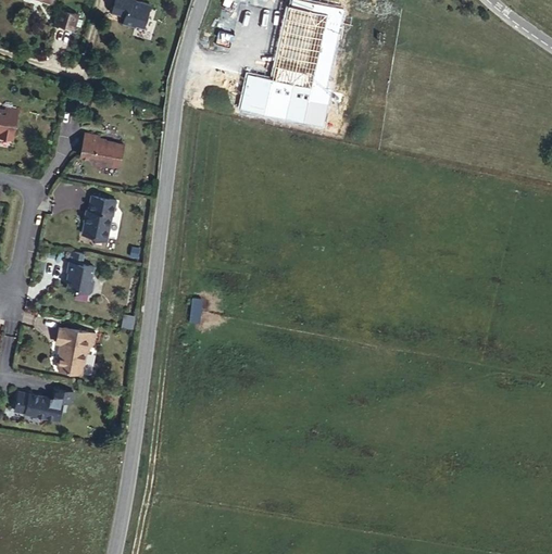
[(115,0),(112,15),(126,20),(123,26),(134,30),(134,27),(143,29),(151,8),(141,3),(140,7),(133,5),(135,0),(115,0)]
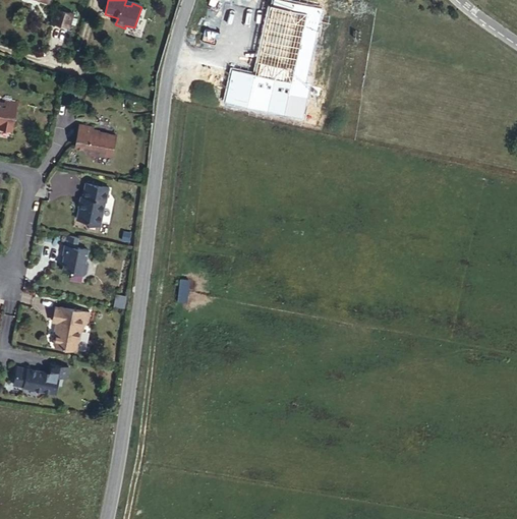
[(54,19),(71,25),(74,13),(58,7),(54,19)]
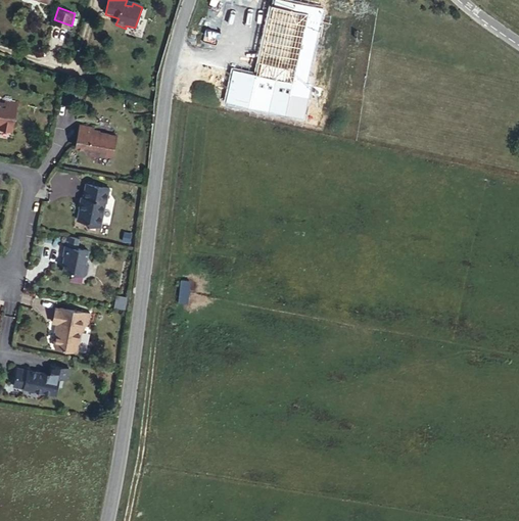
[(84,90),(76,87),(74,95),(82,97),(84,90)]
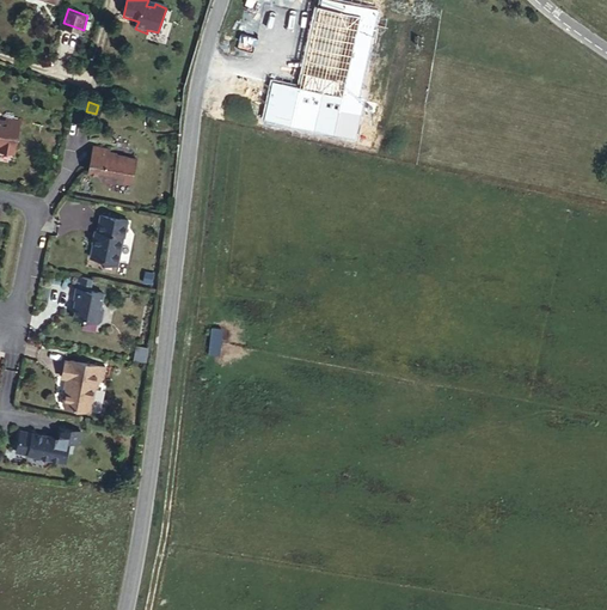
[(12,123),(0,120),(0,144),(5,146),(4,150),(19,153),(26,122),(13,120),(12,123)]
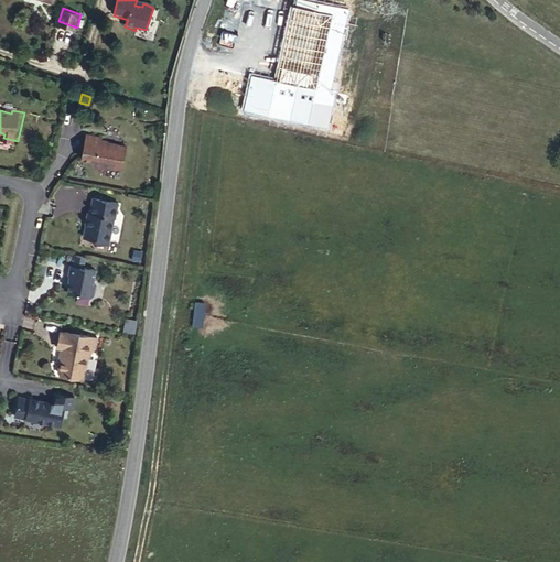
[(129,147),(103,141),(104,138),(89,134),(84,158),(93,160),(93,161),(96,165),(106,168),(106,166),(124,170),(129,147)]
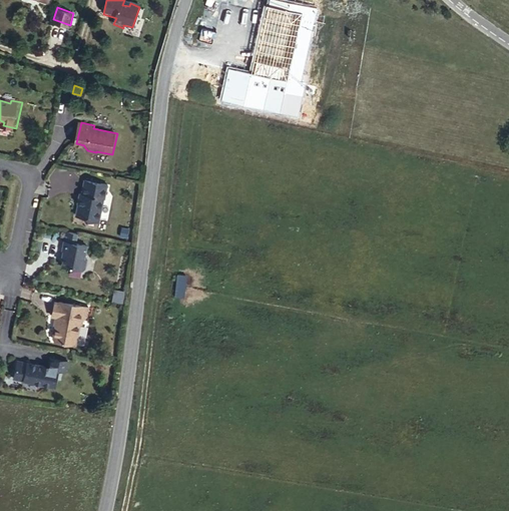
[(108,185),(86,180),(82,194),(80,193),(78,199),(80,199),(76,215),(85,217),(86,219),(98,222),(104,195),(106,196),(108,185)]
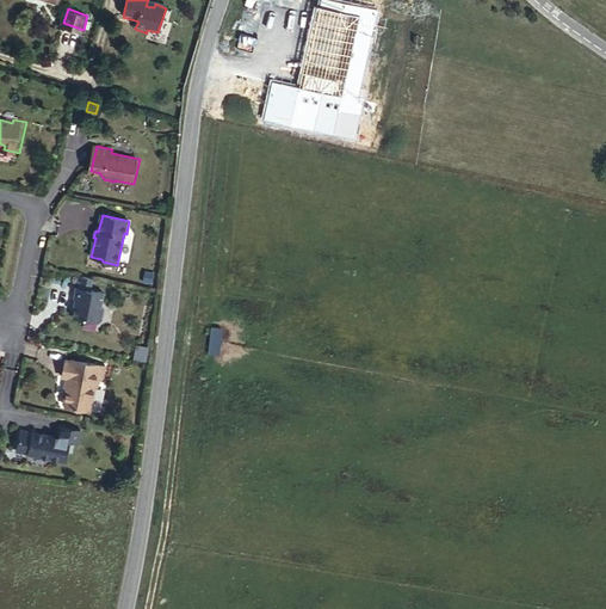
[(94,280),(79,276),(74,299),(78,300),(73,317),(98,323),(101,320),(104,311),(101,311),(105,294),(92,291),(94,280)]
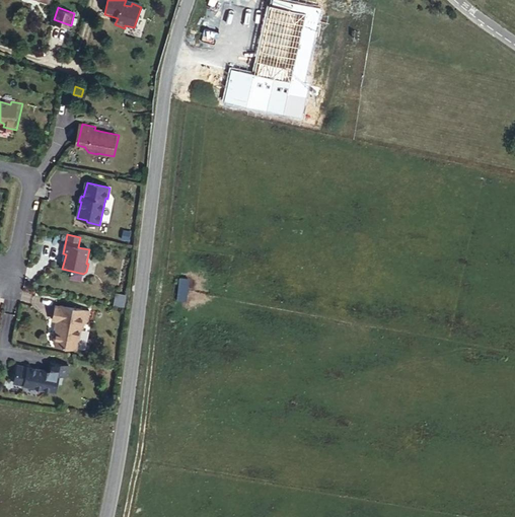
[(192,299),(193,276),(182,275),(181,298),(192,299)]
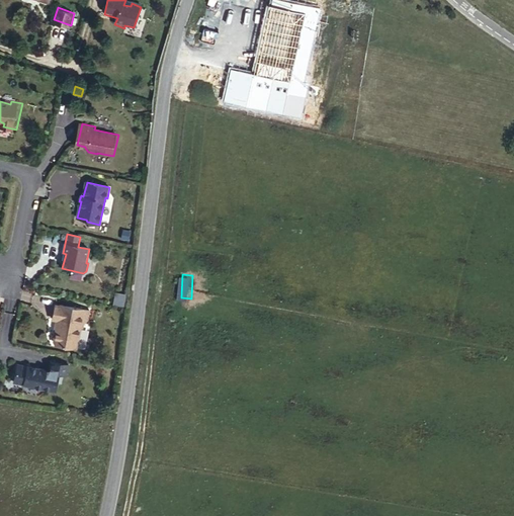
[(62,307),(56,305),(53,319),(60,321),(58,330),(57,329),(54,342),(55,344),(77,349),(81,329),(83,329),(84,323),(87,311),(62,306),(62,307)]
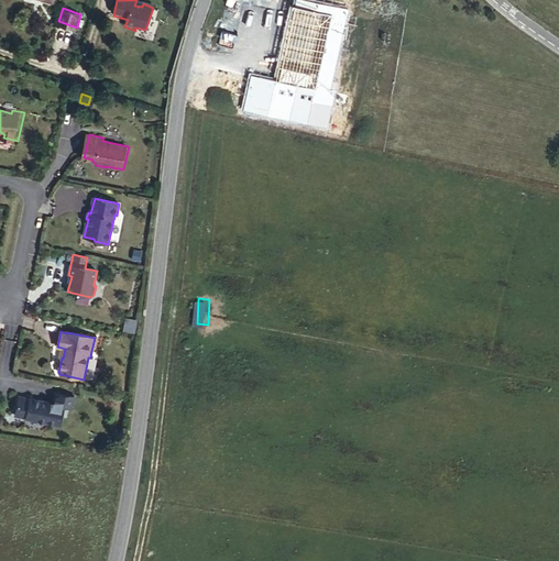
[(47,404),(19,397),(15,416),(59,426),(62,416),(66,417),(67,408),(73,409),(75,399),(55,395),(53,405),(53,407),(46,406),(47,404)]
